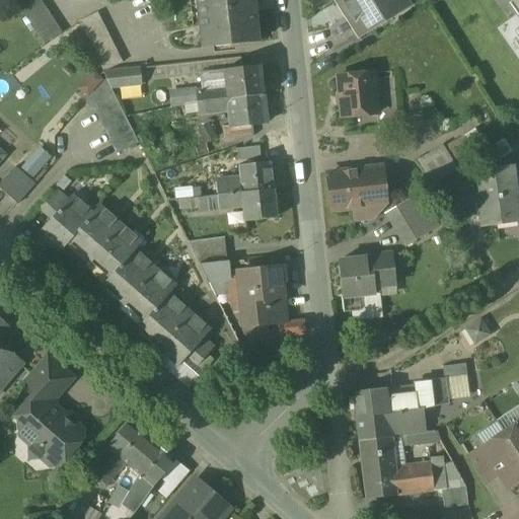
[(62,33),(40,0),(14,0),(45,46),(62,33)]
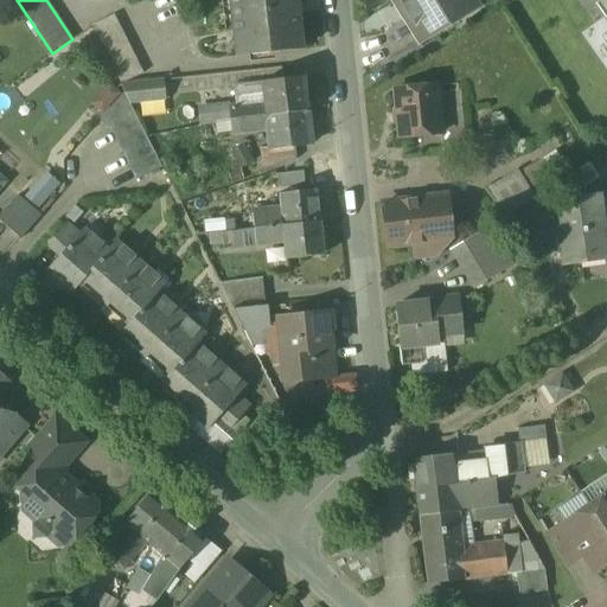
[(229,0),(235,55),(296,49),(292,11),(294,10),(292,0),(229,0)]
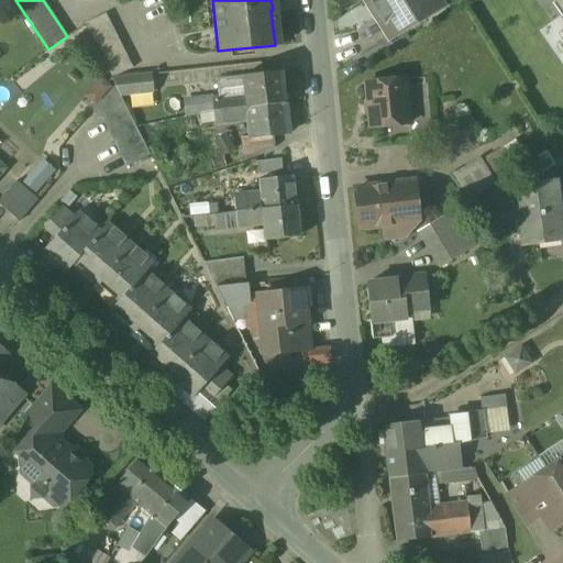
[(442,0),(370,0),(378,14),(375,17),(389,40),(445,6),(442,0)]
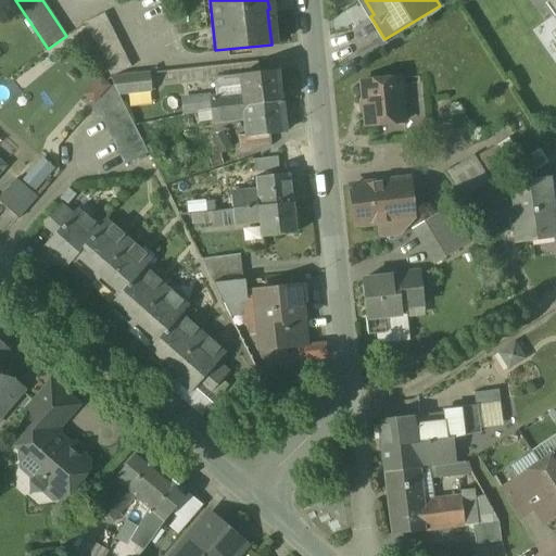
[(131,67),(104,14),(84,24),(111,78),(131,67)]
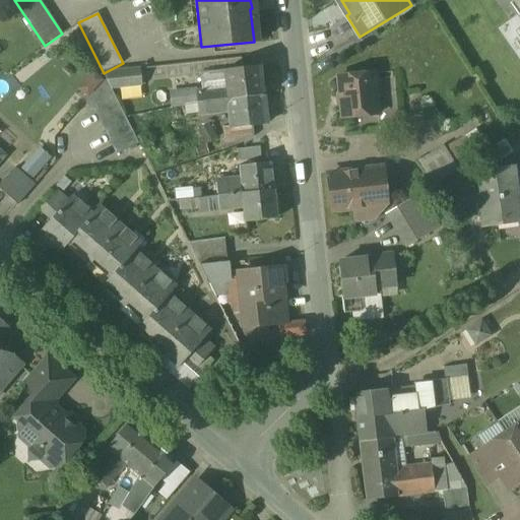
[(262,67),(226,71),(229,88),(230,100),(265,95),(262,67)]
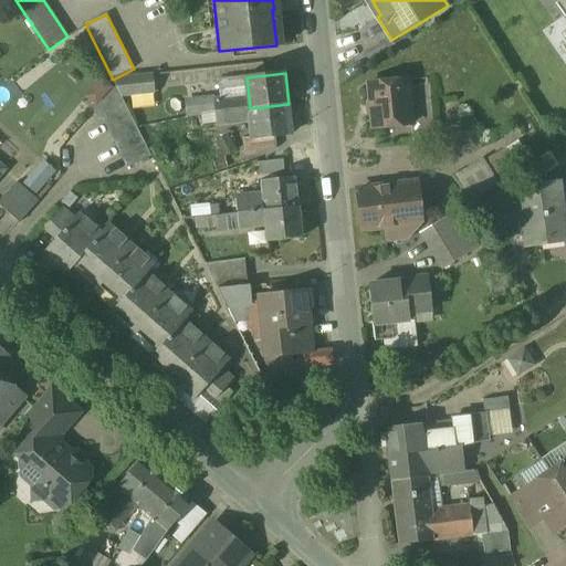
[(153,75),(113,80),(116,86),(122,97),(155,93),(153,75)]
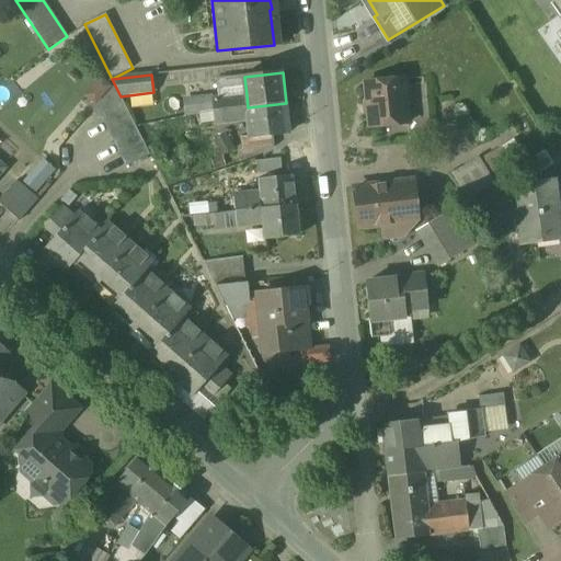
[(405,79),(366,83),(370,127),(409,123),(405,79)]
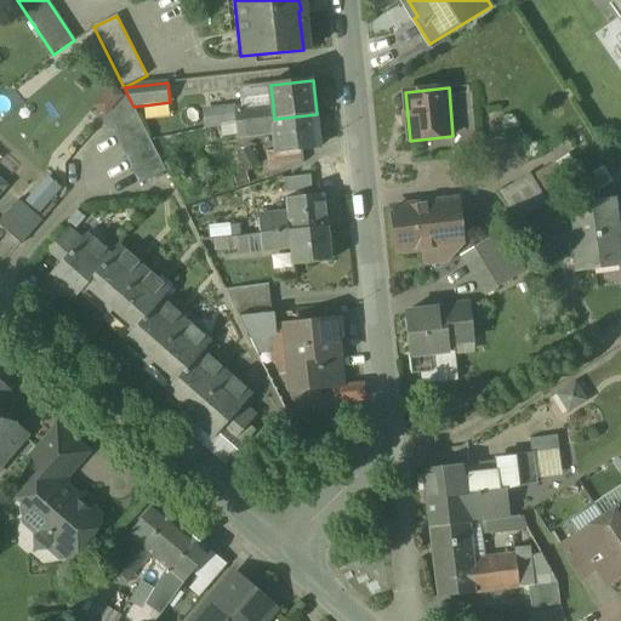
[(127,95),(103,123),(113,132),(140,120),(134,107),(127,95)]
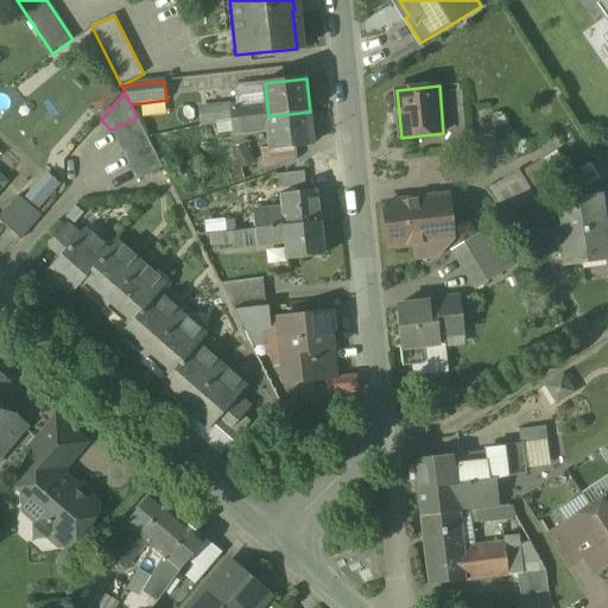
[(234,108),(233,96),(213,99),(217,124),(233,120),(230,108),(234,108)]
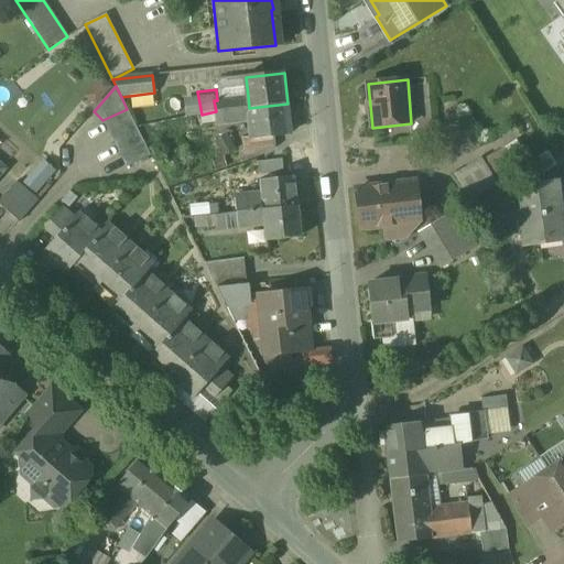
[(195,91),(171,97),(175,120),(201,116),(195,91)]
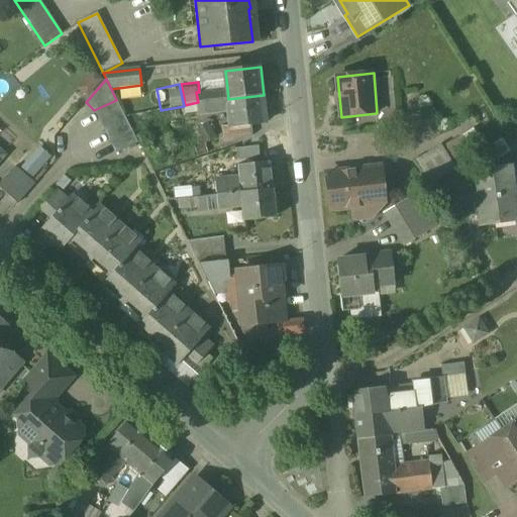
[(199,92),(196,92),(198,102),(228,99),(227,88),(199,92)]
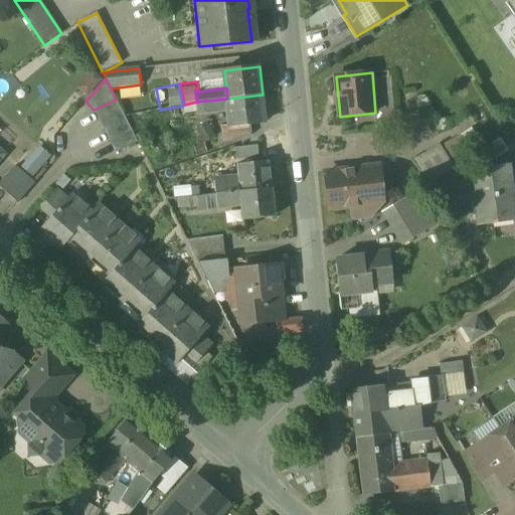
[(263,95),(227,99),(228,109),(230,125),(250,123),(266,121),(263,95)]
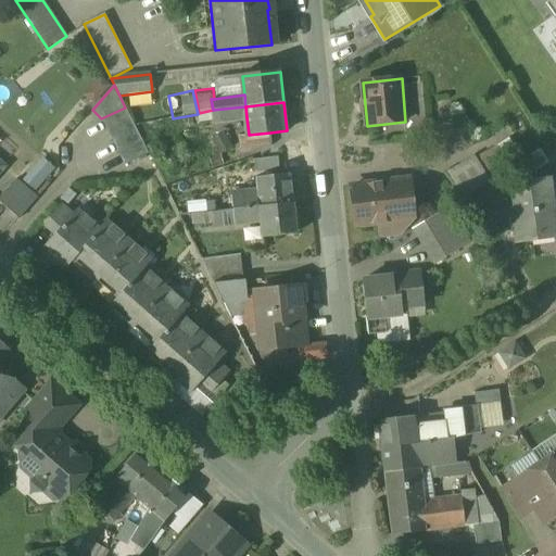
[(245,106),(213,110),(214,122),(247,117),(245,106)]
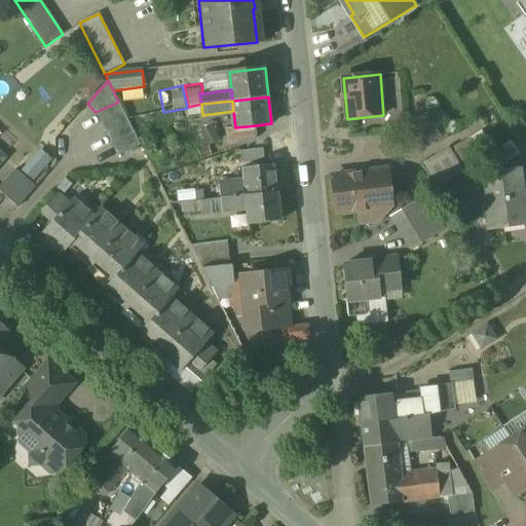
[(118,102),(96,112),(102,123),(123,112),(118,102)]
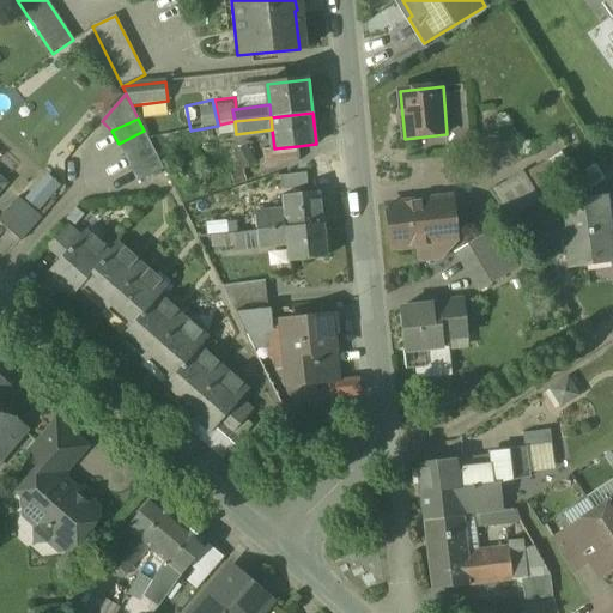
[(144,131),(119,144),(125,157),(151,144),(144,131)]
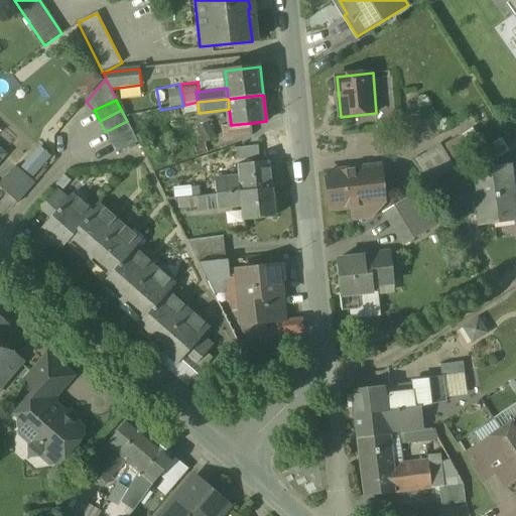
[(127,121),(105,132),(111,143),(132,132),(127,121)]
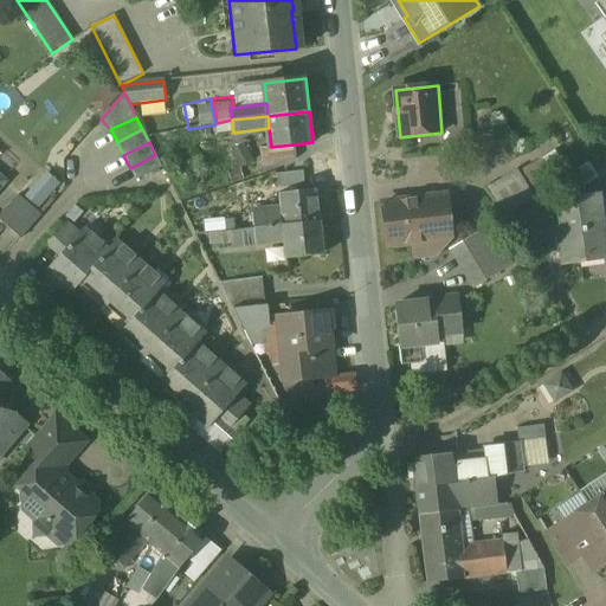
[(271,147),(262,148),(263,162),(297,159),(295,144),(271,147)]
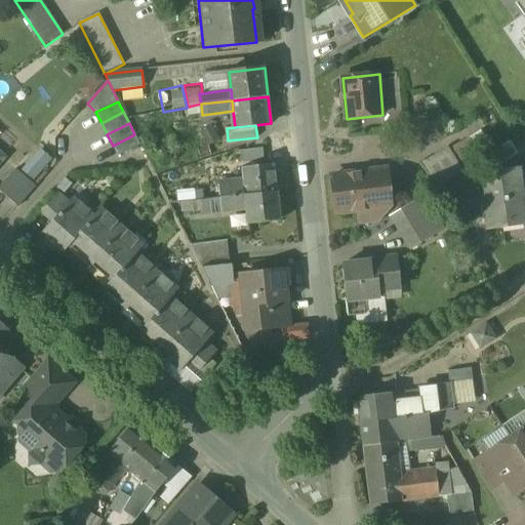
[(479,130),(448,149),(459,169),(491,151),(479,130)]
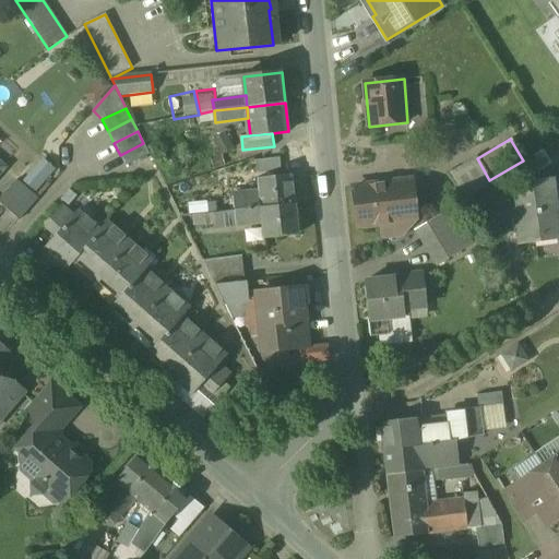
[(143,143),(120,155),(126,166),(149,155),(143,143)]
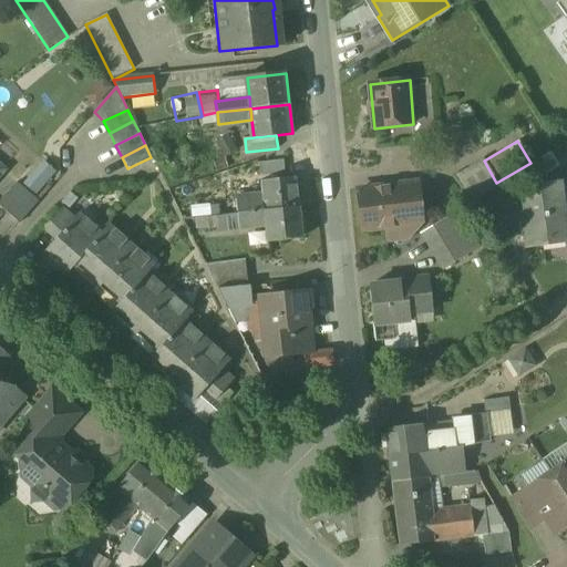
[(549,153),(526,167),(534,179),(557,165),(549,153)]
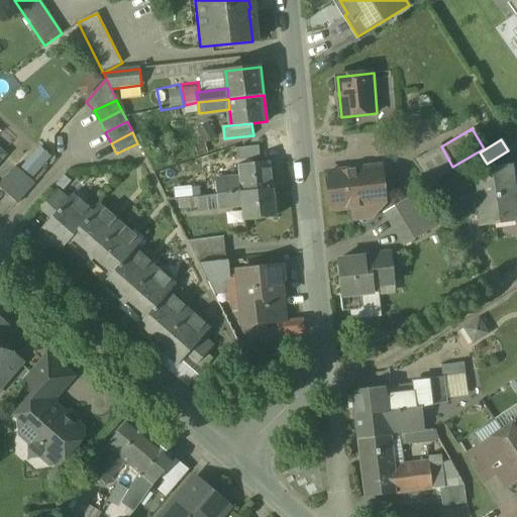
[(40,144),(22,166),(34,176),(52,153),(40,144)]
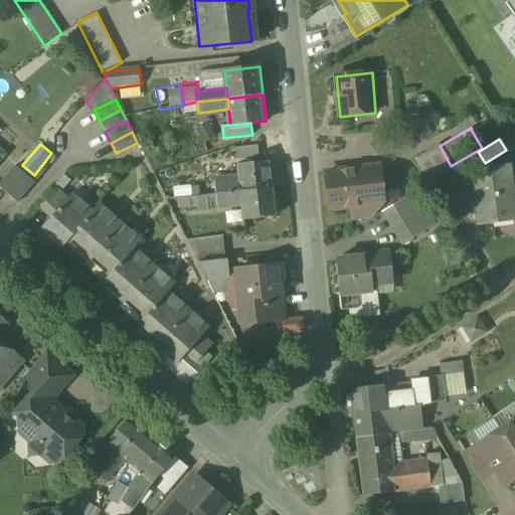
[(259,146),(235,148),(237,160),(260,158),(259,146)]
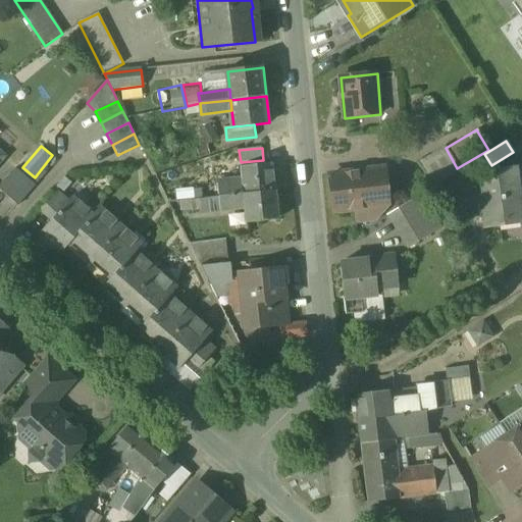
[(446,148),(418,163),(430,185),(457,168),(446,148)]
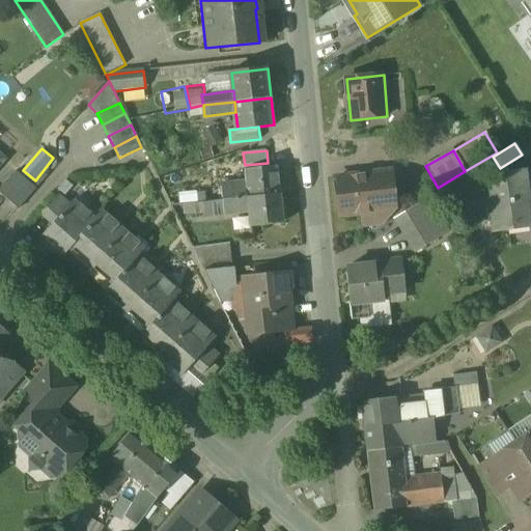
[(278,167),(243,170),(245,184),(246,198),(281,194),(278,167)]
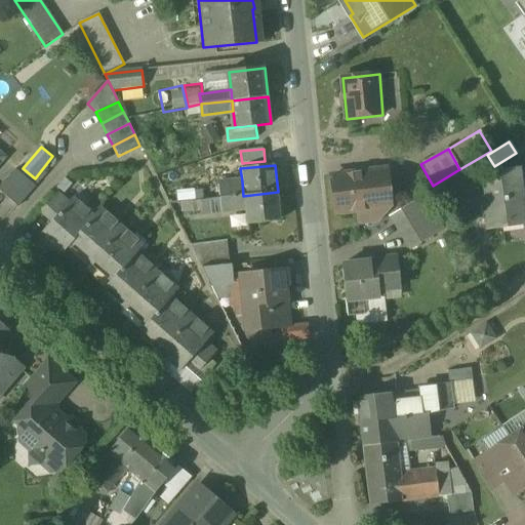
[(387,168),(336,175),(341,214),(355,212),(392,207),(387,168)]
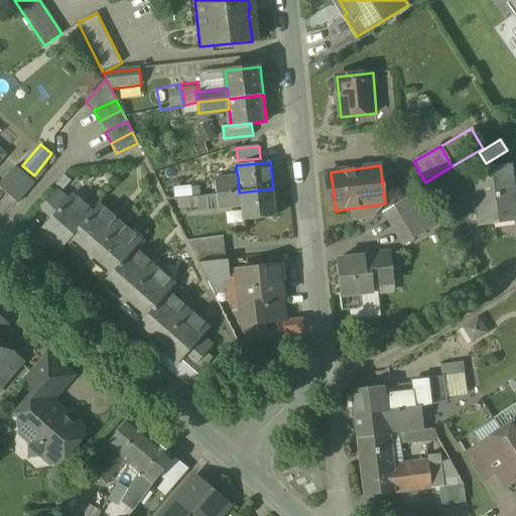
[(35,183),(16,166),(0,183),(0,186),(18,203),(35,183)]
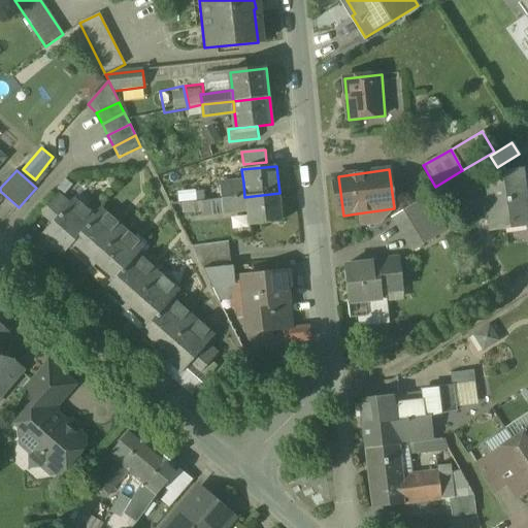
[(522,171),(487,175),(490,200),(485,201),(489,232),(527,227),(527,226),(526,212),(522,171)]
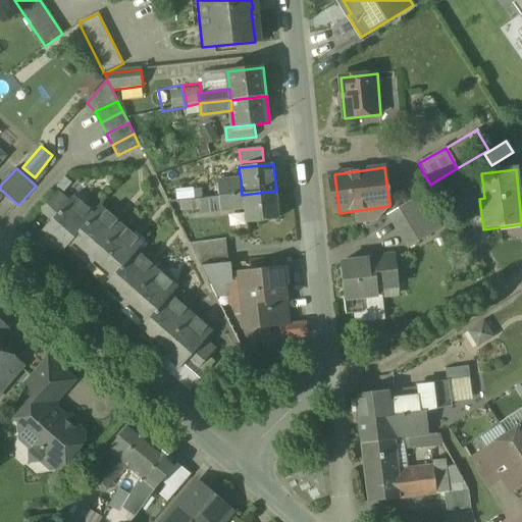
[(241,180),(216,183),(217,197),(242,195),(241,180)]
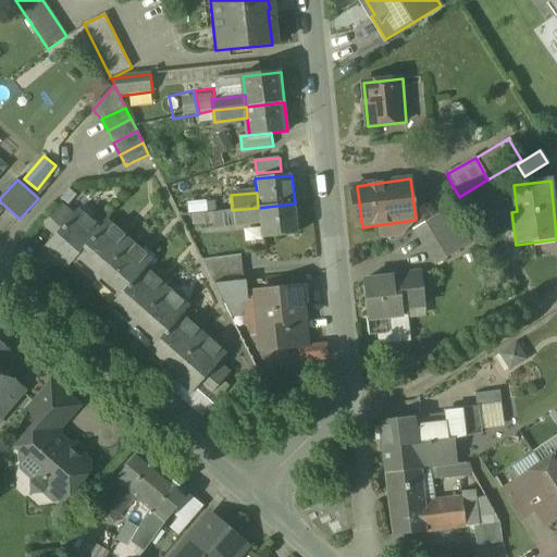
[(295,203),(258,208),(260,224),(261,236),(297,233),(295,203)]
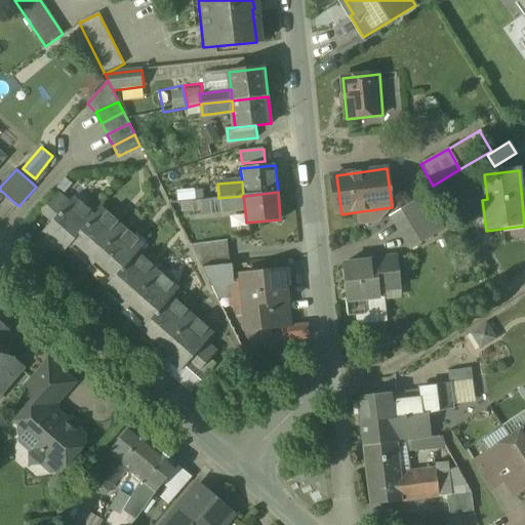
[(57,194),(42,211),(52,220),(69,203),(57,194)]
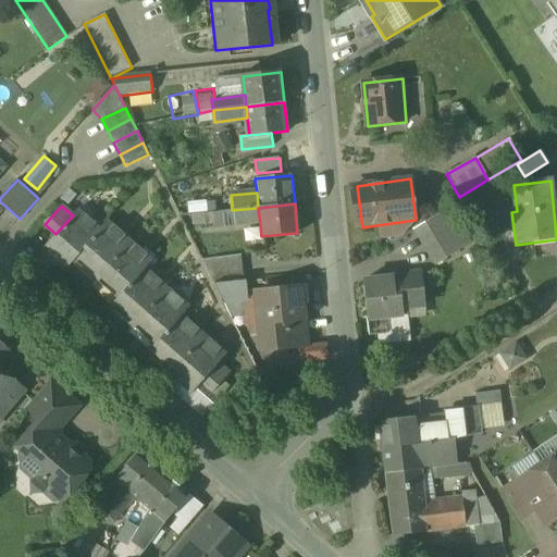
[(258,208),(232,210),(234,227),(260,224),(258,208)]
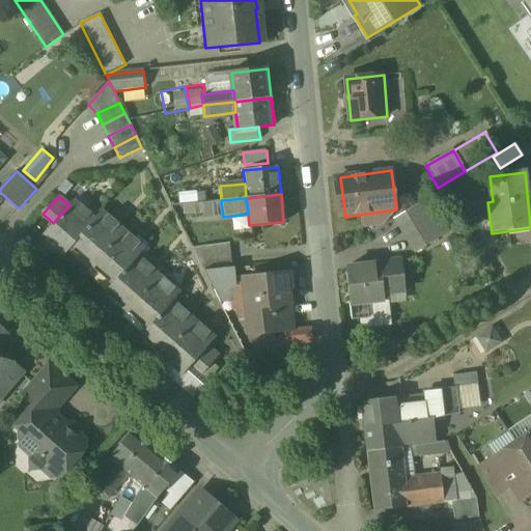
[(428,198),(396,218),(417,251),(449,231),(428,198)]
